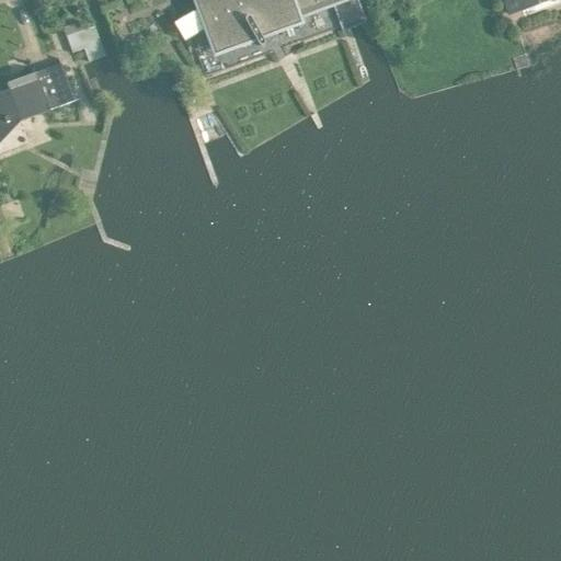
[(193,0),(196,8),(214,56),(300,24),(298,16),(331,4),(341,31),(350,29),(362,24),(365,22),(356,0),(193,0)]
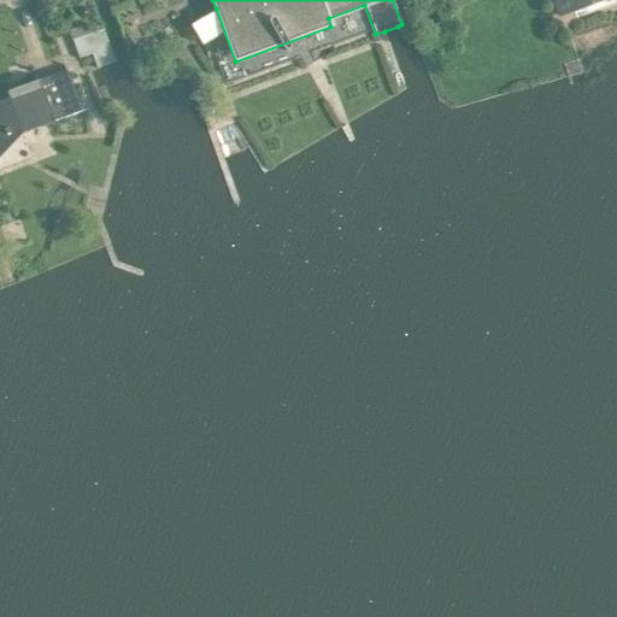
[(553,0),(559,15),(601,1),(600,0),(553,0)]
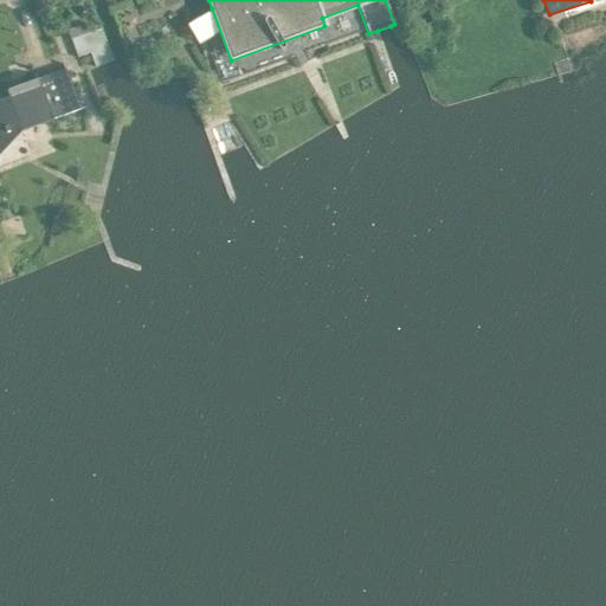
[(86,10),(83,8),(79,10),(78,13),(79,17),(83,18),(86,15),(88,12),(86,10)]
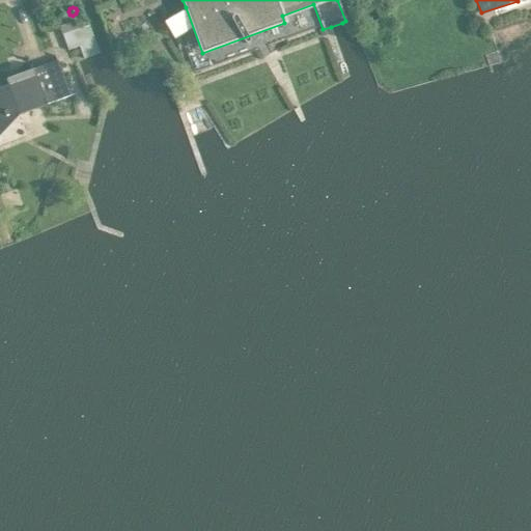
[(87,57),(98,54),(85,18),(59,26),(67,50),(79,47),(83,58),(87,57)]
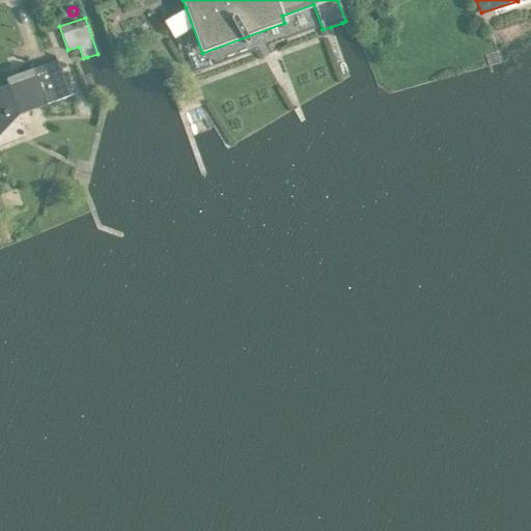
[(380,20),(363,26),(367,35),(383,28),(380,20)]
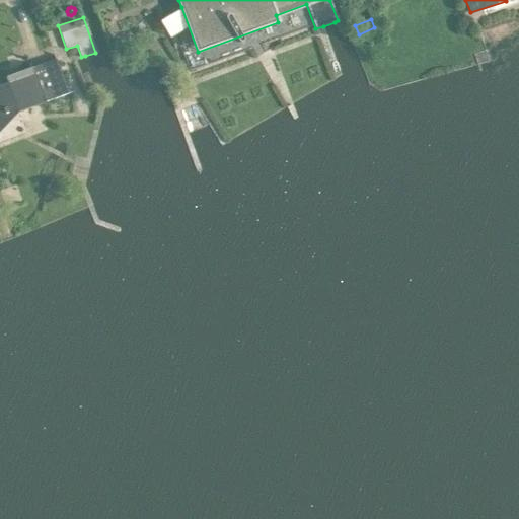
[(18,112),(69,93),(56,59),(30,68),(32,74),(0,85),(0,128),(2,128),(5,125),(7,121),(7,117),(9,116),(6,109),(16,106),(18,112)]
